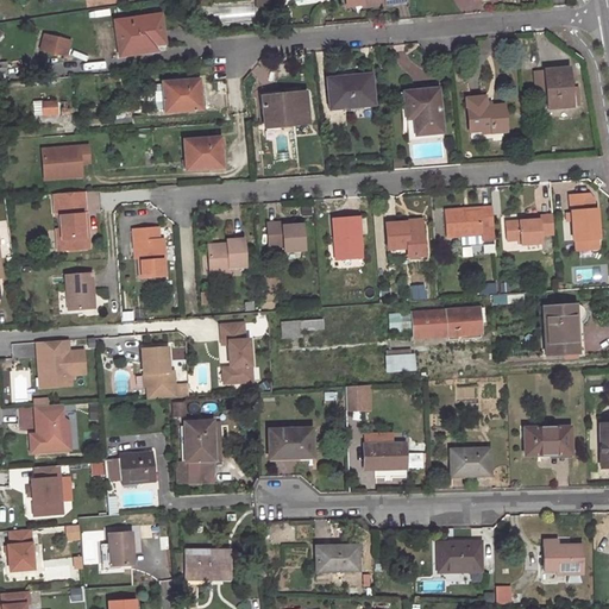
[(164,44),(159,16),(114,22),(120,56),(135,54),(133,48),(157,44),(164,44)]
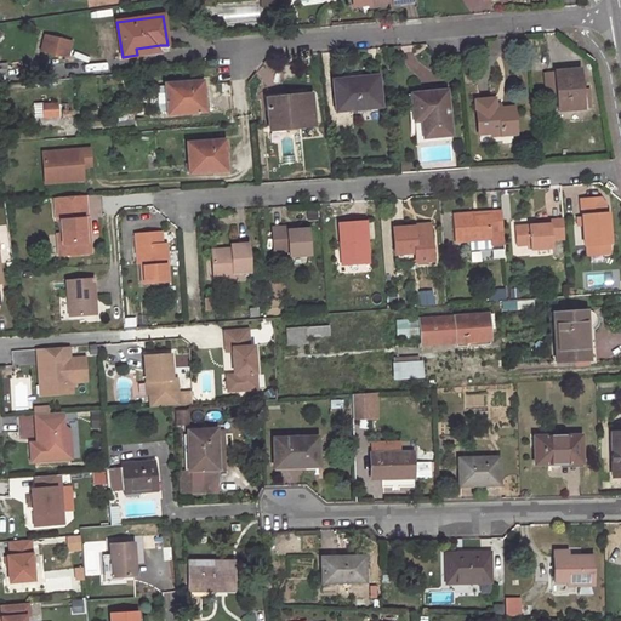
[(70,43),(45,36),(41,53),(53,57),(56,46),(69,50),(70,43)]
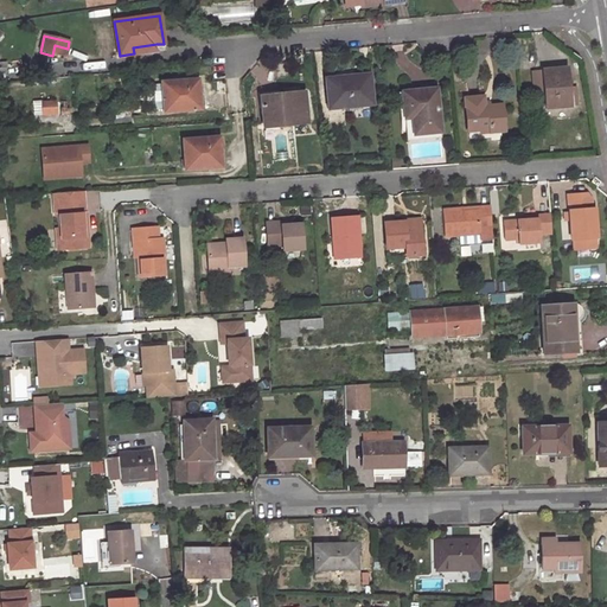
[(68,49),(55,45),(52,56),(64,58),(68,49)]
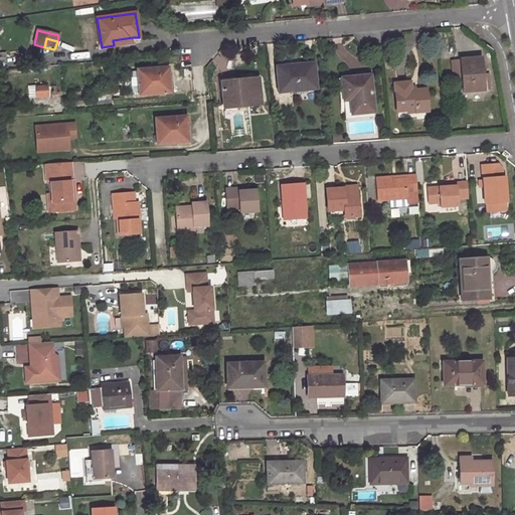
[(483,91),(480,57),(460,59),(463,93),(483,91)]
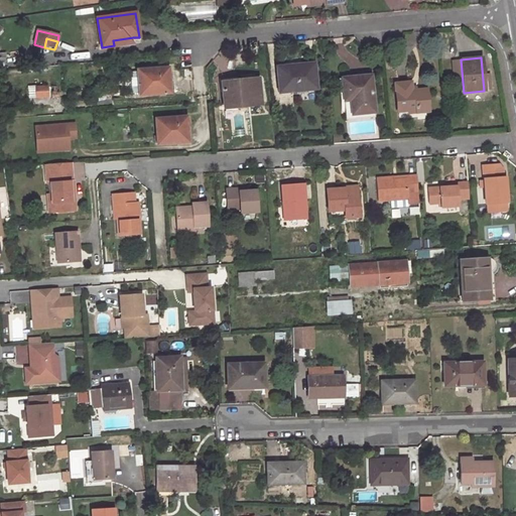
[(315,89),(313,63),(276,68),(279,93),(315,89)]
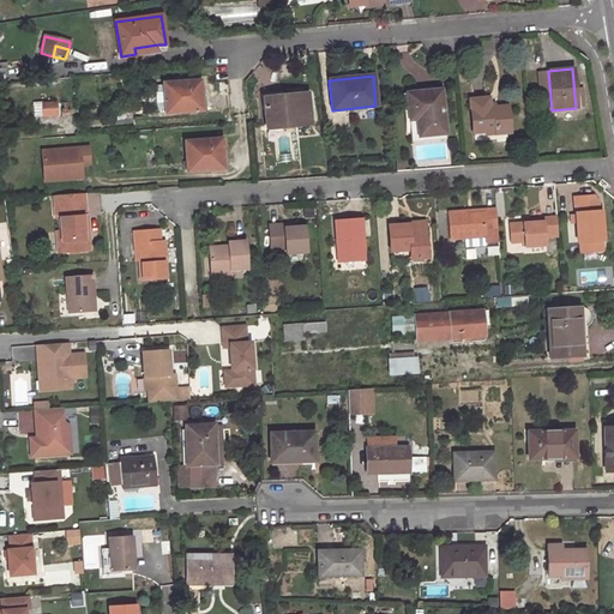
[(202,110),(199,80),(163,84),(166,109),(167,113),(202,110)]
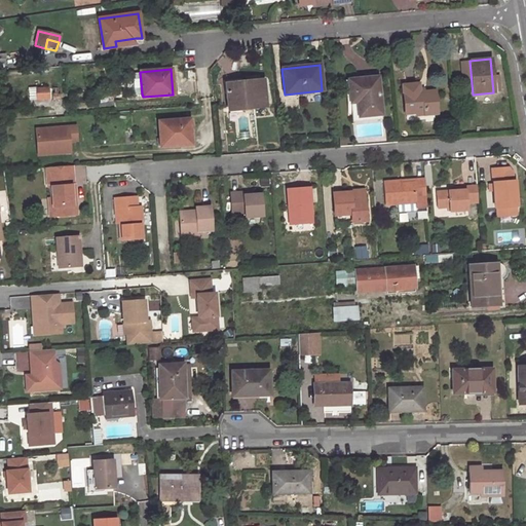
[(142,94),(140,72),(133,73),(135,95),(142,94)]
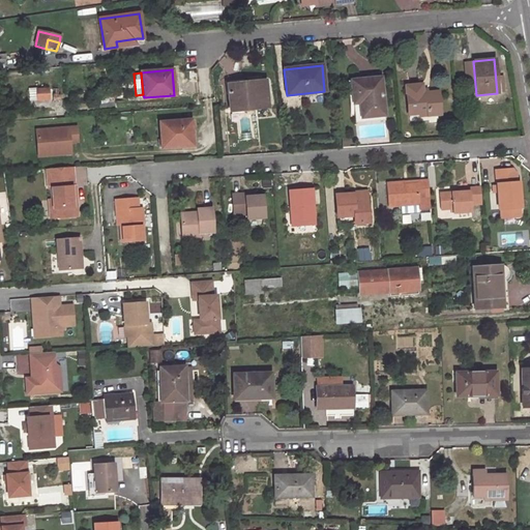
[(384,115),(380,78),(351,81),(352,93),(355,93),(357,92),(360,118),(384,115)]
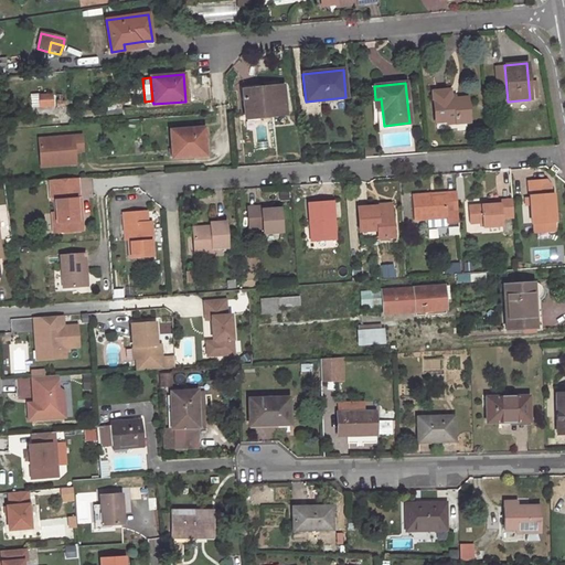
[(284,114),(281,86),(243,91),(245,117),(284,114)]
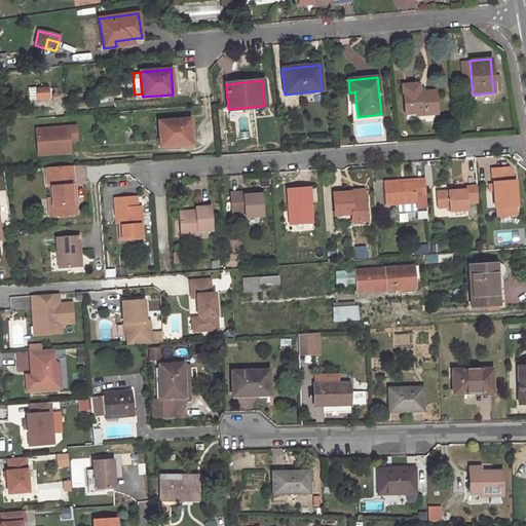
[(437,113),(435,91),(419,92),(418,83),(402,85),(405,114),(424,112),(424,114),(437,113)]
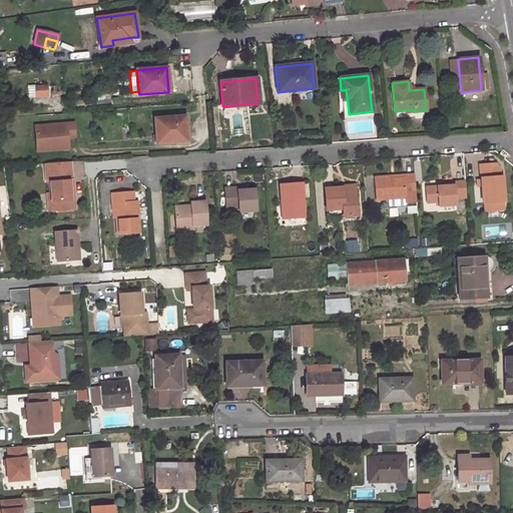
[(48,85),(29,86),(29,97),(48,96),(48,85)]
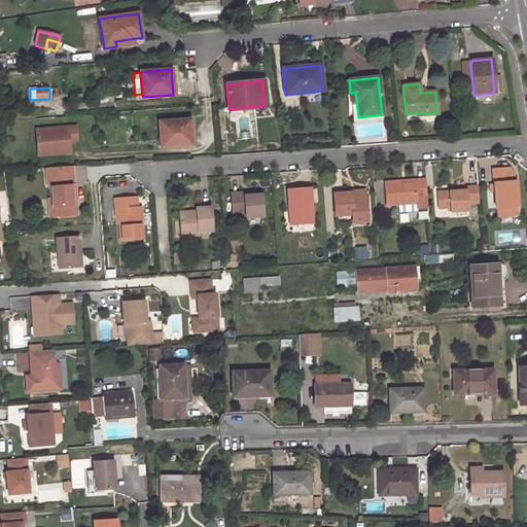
[(358,117),(355,92),(353,93),(350,93),(353,123),(356,123),(357,123),(362,123),(382,120),(382,114),(358,117)]
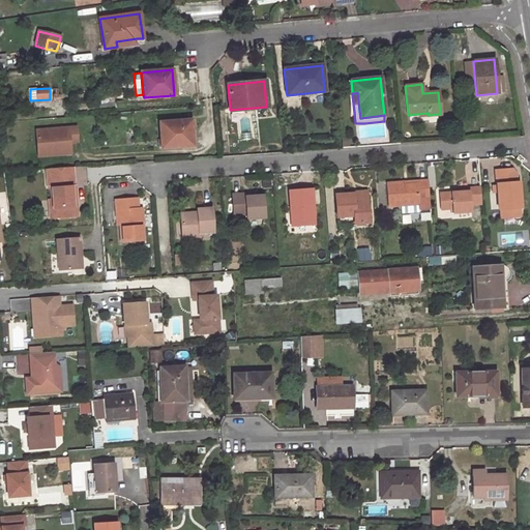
[(193,145),(192,120),(159,122),(162,148),(193,145)]
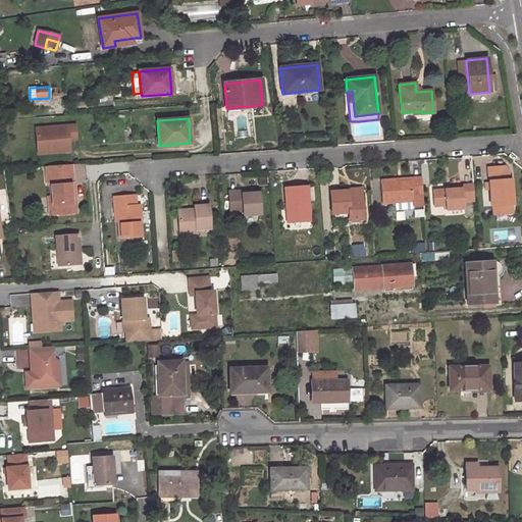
[(36,128),(38,154),(69,151),(68,141),(76,140),(74,125),(36,128)]
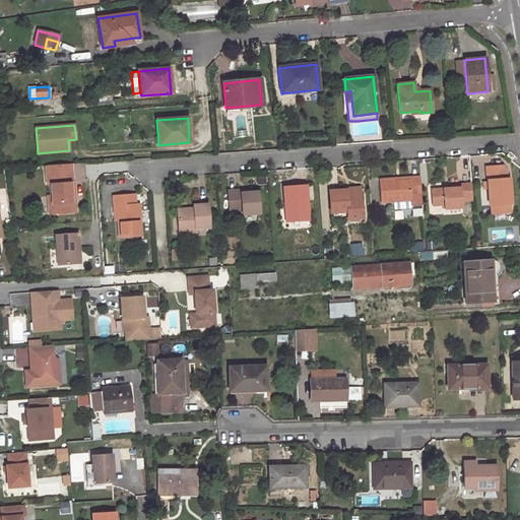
[(508,152),(504,157),(509,160),(513,156),(508,152)]
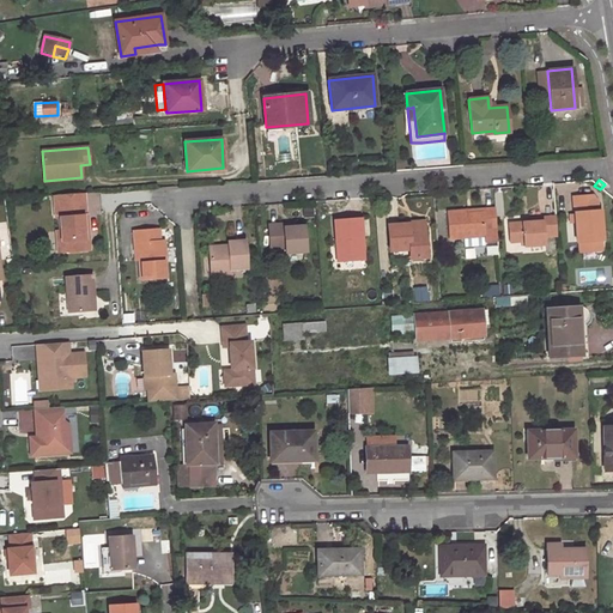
[(84,194),(54,195),(55,210),(85,207),(84,194)]
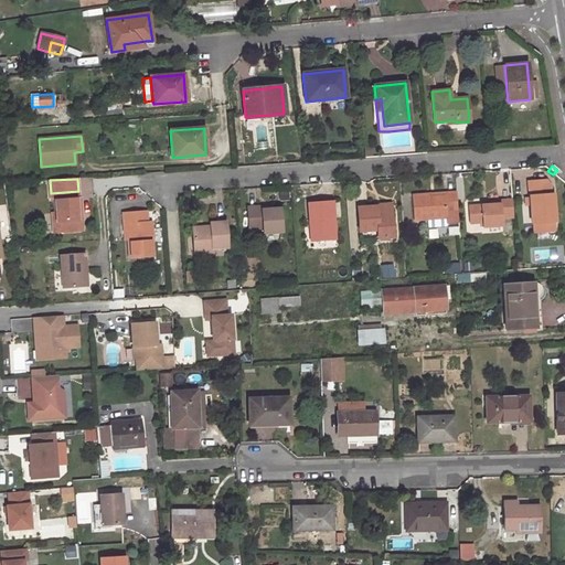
[(525,182),(529,223),(530,223),(554,221),(551,192),(548,193),(548,185),(544,181),(525,182)]
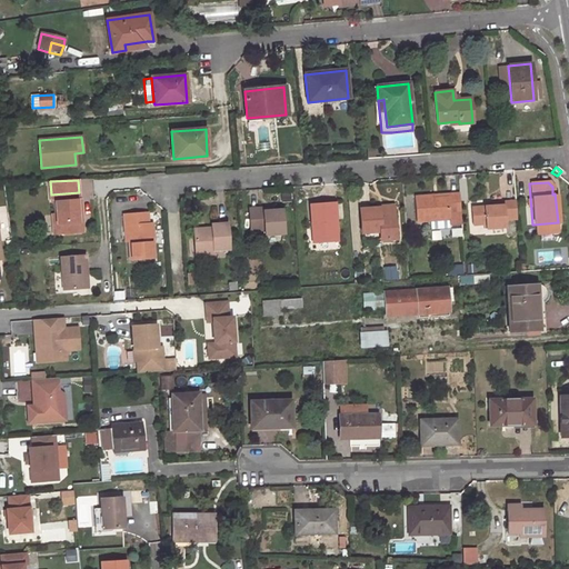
[(56,202),(57,216),(58,233),(80,232),(79,216),(82,216),(81,201),(79,201),(79,192),(51,195),(52,203),(56,202)]
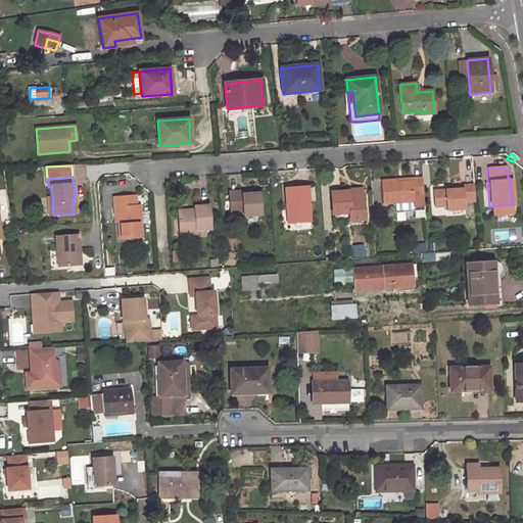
[(382,203),(413,201),(412,195),(423,194),(421,177),(411,178),(412,182),(398,183),(398,179),(381,180),(382,203)]
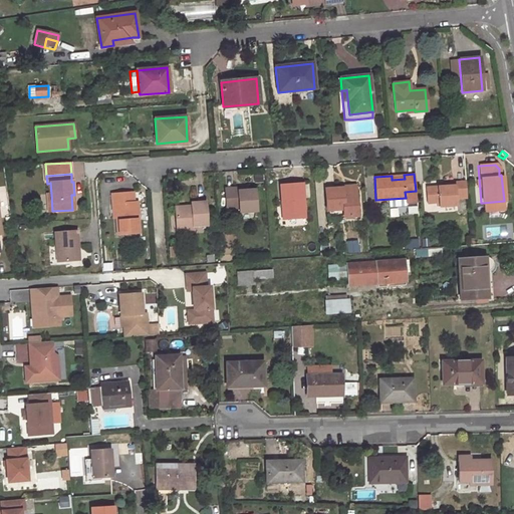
[(437,207),(456,205),(455,198),(466,197),(465,180),(453,181),(453,185),(437,186),(425,187),(426,204),(437,203),(437,207)]
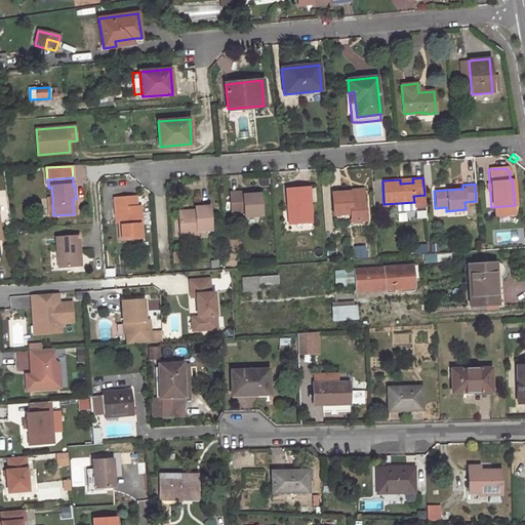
[(291,206),(292,225),(312,224),(309,187),(287,189),(288,206),(291,206)]
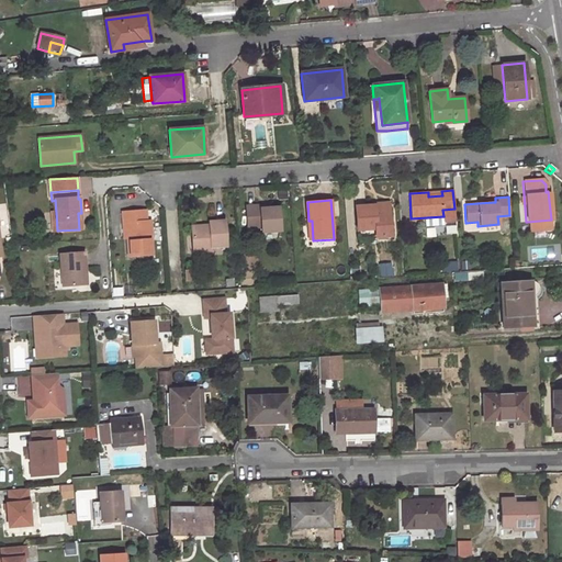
[(259,232),(279,231),(278,208),(269,209),(259,209),(259,205),(245,208),(246,226),(259,226),(259,232)]
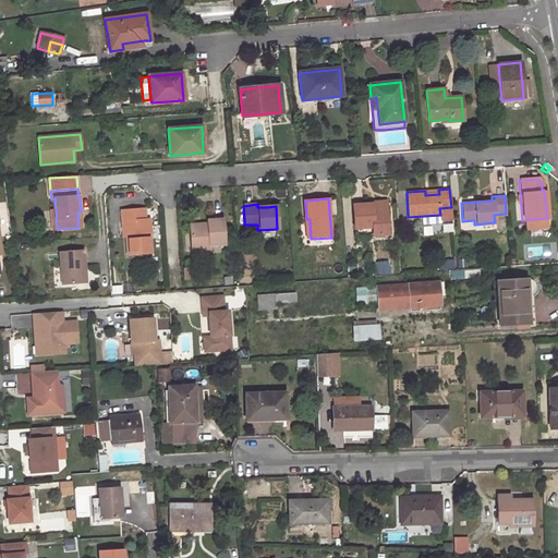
[(387,233),(386,208),(372,208),(372,204),(353,205),(355,228),(372,227),(373,235),(387,233)]
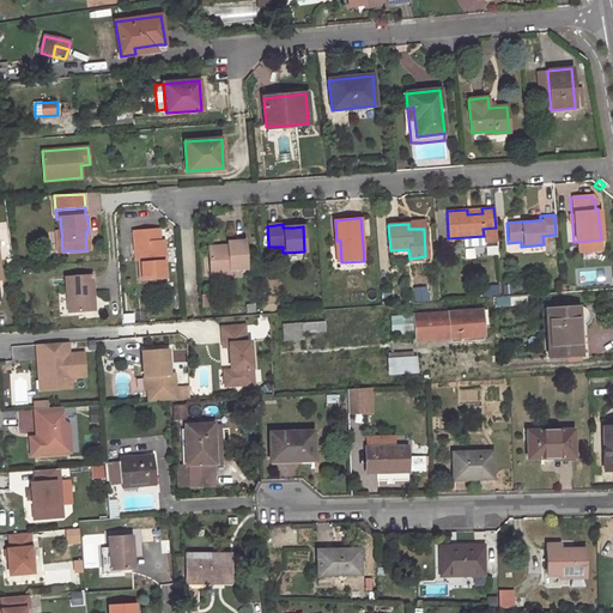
[(167,277),(164,240),(159,241),(158,230),(134,231),(134,243),(138,243),(139,259),(139,279),(167,277)]
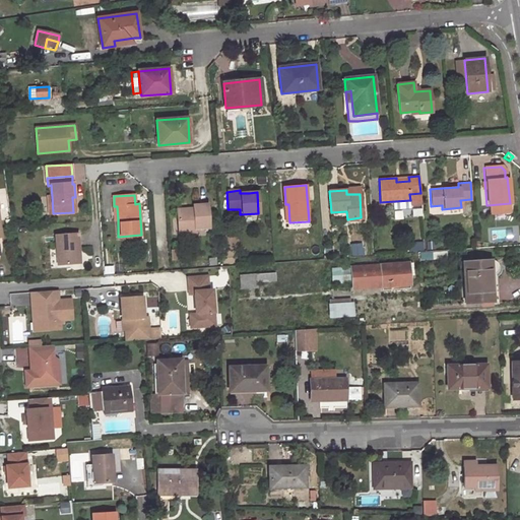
[(194,229),(208,228),(207,204),(192,205),(192,208),(176,209),(177,233),(194,232),(194,229)]
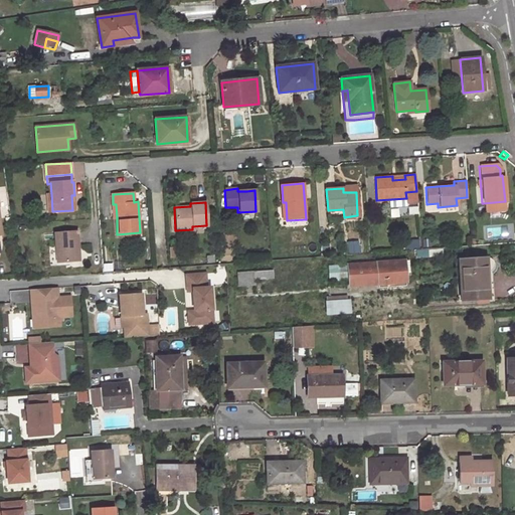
[(55,233),(57,264),(79,262),(77,232),(55,233)]
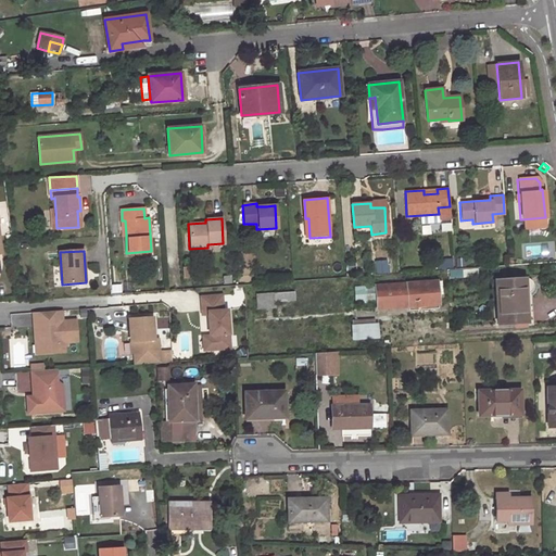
[(526,278),(494,280),(496,324),(525,323),(523,294),(525,294),(527,294),(528,293),(529,293),(530,292),(532,290),(532,286),(532,283),(531,281),(530,280),(528,279),(526,278)]
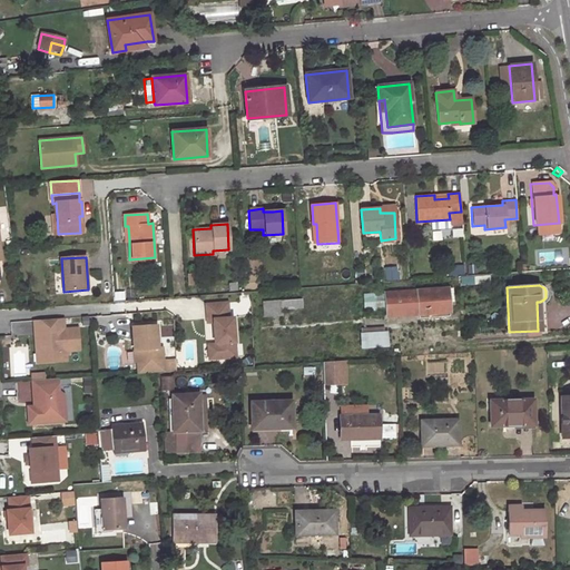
[(449,312),(448,288),(384,293),(385,308),(386,316),(449,312)]
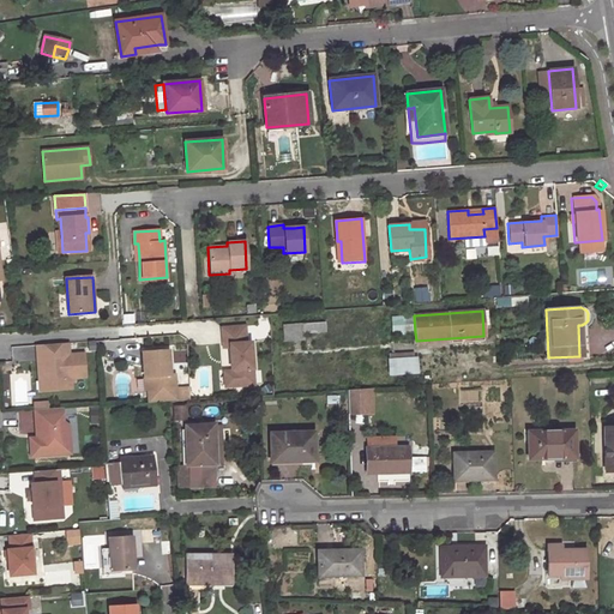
[(414,315),(391,318),(393,335),(415,332),(414,315)]
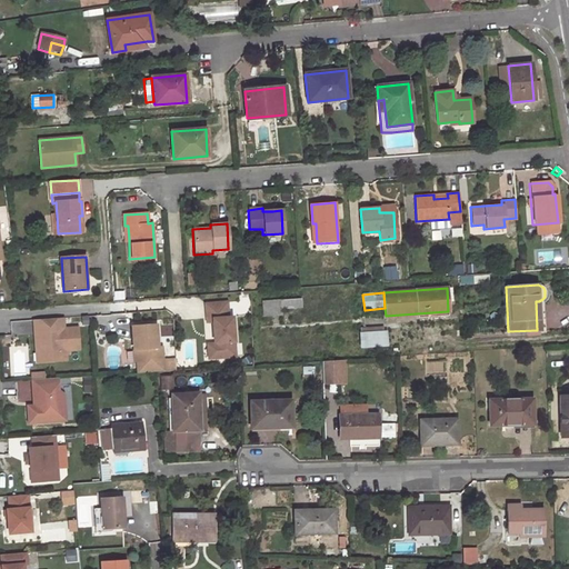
[(281,300),(262,302),(263,315),(282,313),(281,308),(281,301),(281,300)]
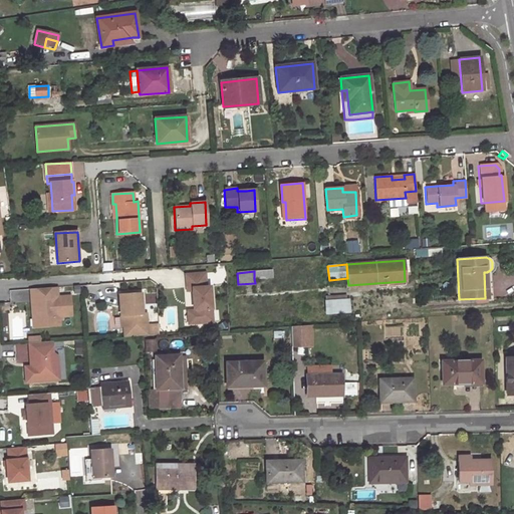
[(192,320),(194,323),(212,321),(209,286),(205,286),(204,273),(185,274),(186,291),(192,290),(193,310),(193,311),(191,314),(192,320)]
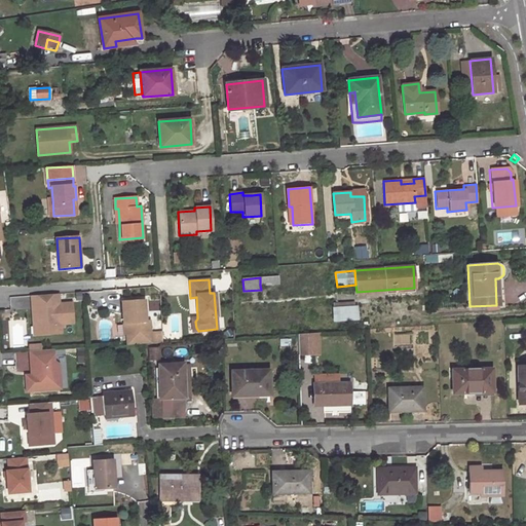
[(59,304),(59,294),(31,296),(32,308),(37,307),(39,335),(54,334),(54,325),(61,325),(73,324),(72,303),(59,304)]
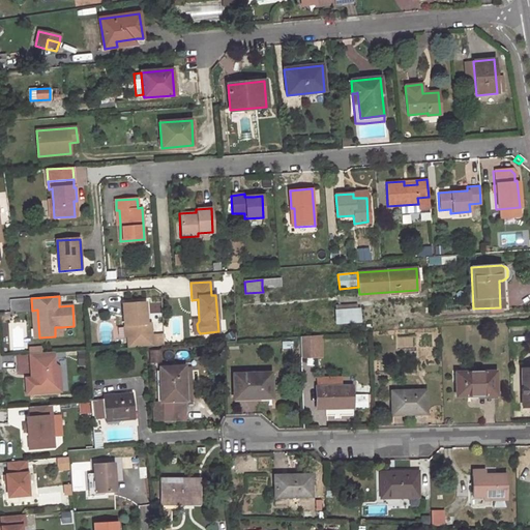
[(127,336),(128,348),(152,347),(150,324),(146,324),(145,302),(123,304),(124,326),(127,326),(127,336)]
